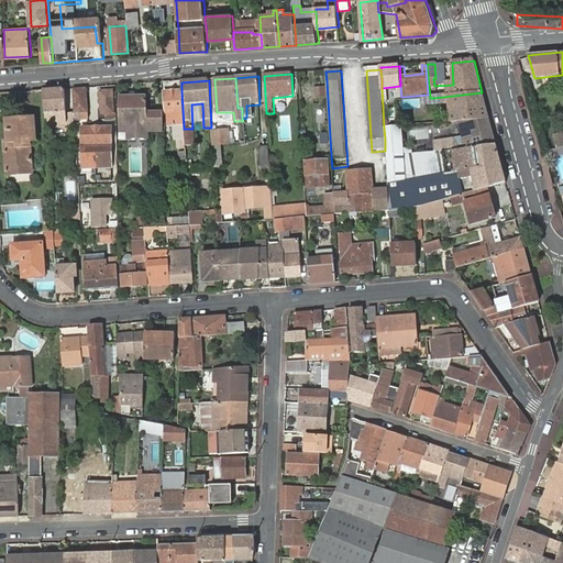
[(43,92),(45,127),(66,125),(64,90),(43,92)]
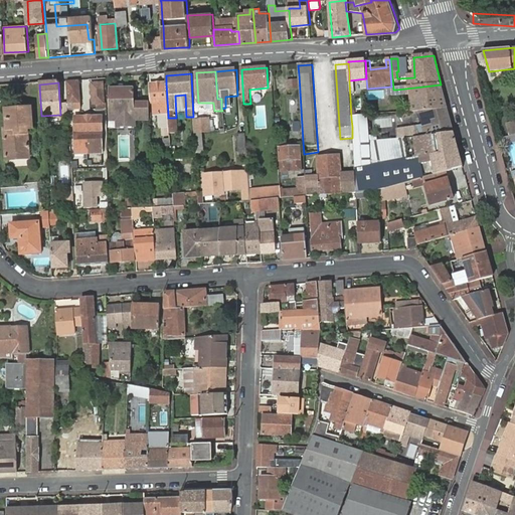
[(104,83),(92,83),(94,105),(104,105),(104,83)]
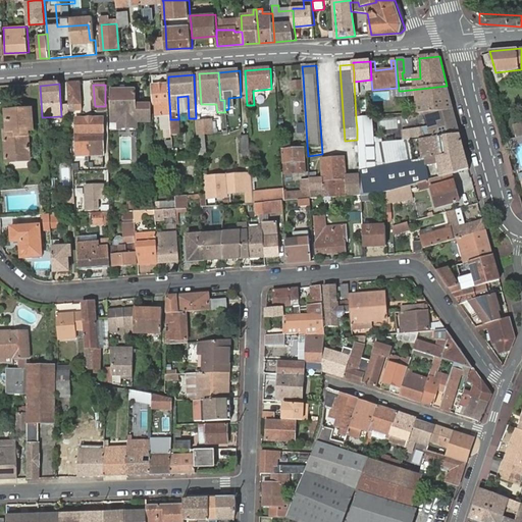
[(170,116),(168,85),(154,87),(155,106),(156,107),(157,116),(170,116)]
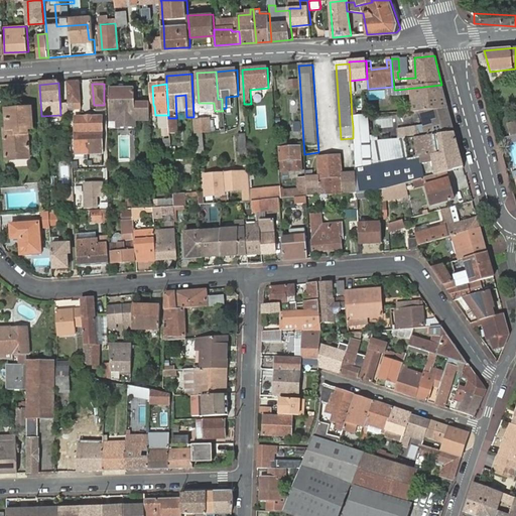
[(80,85),(69,85),(71,110),(79,109),(79,103),(81,103),(80,85)]
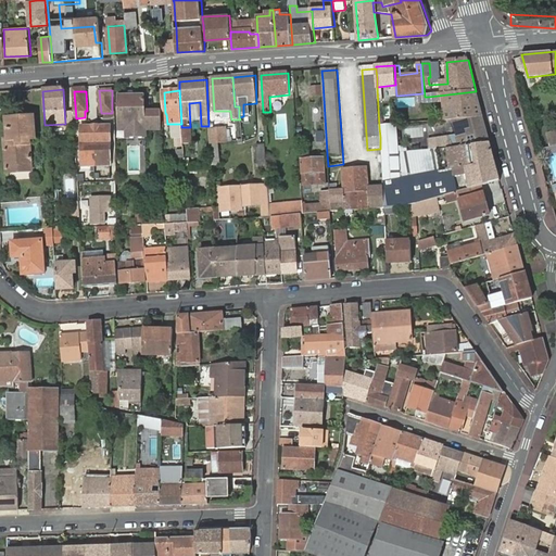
[(446,121),(456,119),(483,117),(476,91),(428,97),(429,103),(445,101),(446,121)]
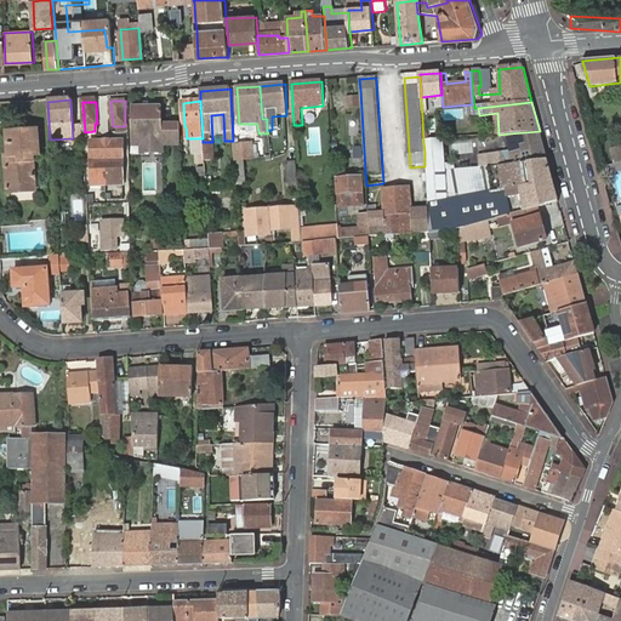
[(163,107),(132,107),(132,137),(142,137),(142,147),(142,153),(163,153),(163,144),(181,146),(181,125),(163,125),(163,107)]
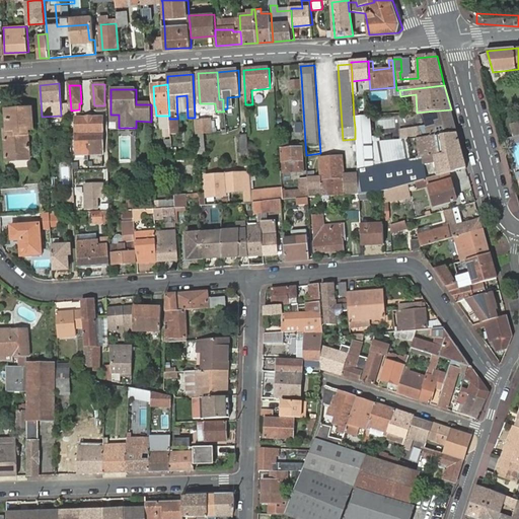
[(7,136),(3,136),(5,157),(28,155),(27,131),(31,131),(30,109),(5,112),(7,131),(7,136)]
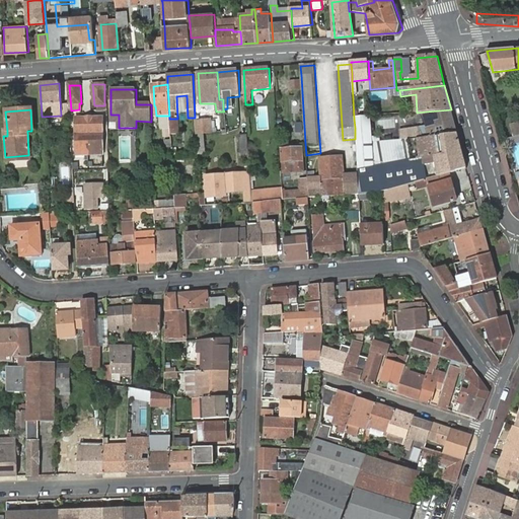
[(408,130),(409,140),(457,135),(451,109),(426,112),(428,128),(408,130)]
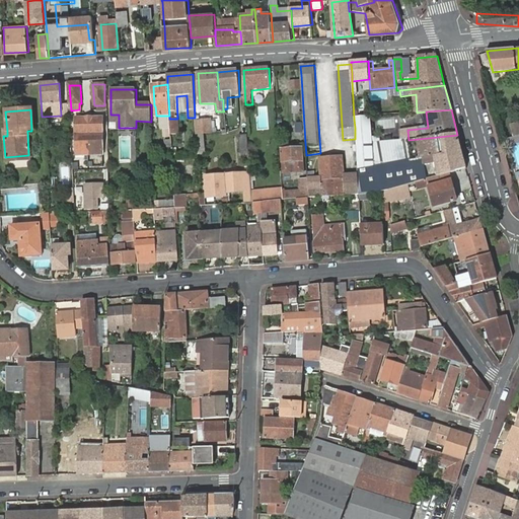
[(102,118),(71,118),(73,156),(102,155),(102,118)]
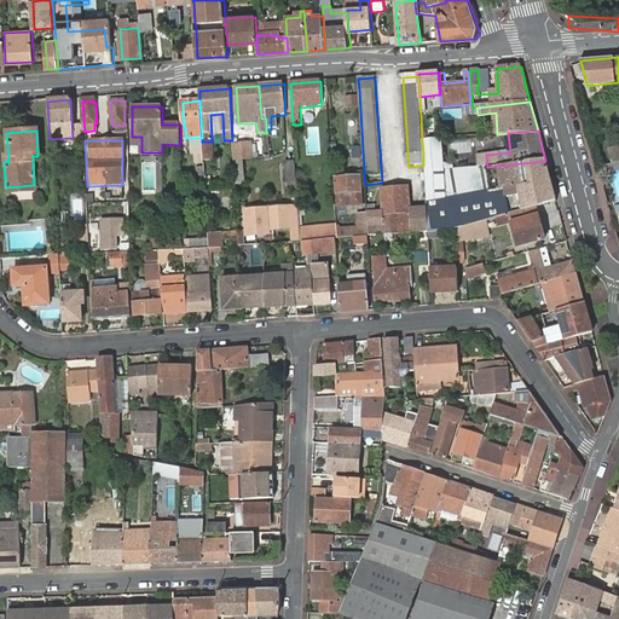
[(423,166),(424,173),(443,172),(440,140),(438,140),(422,142),(423,152),(423,166)]
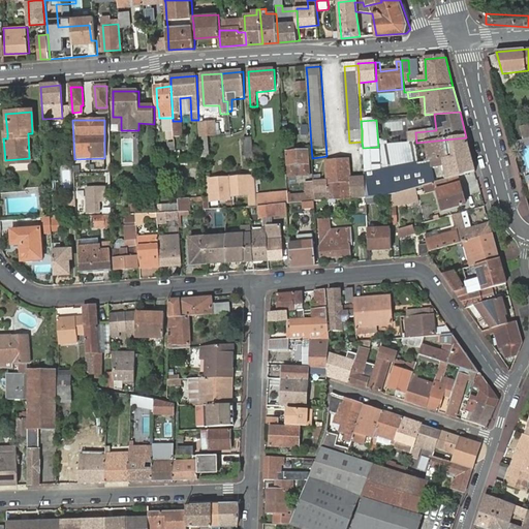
[(219,123),(199,124),(199,137),(208,137),(220,136),(219,123)]
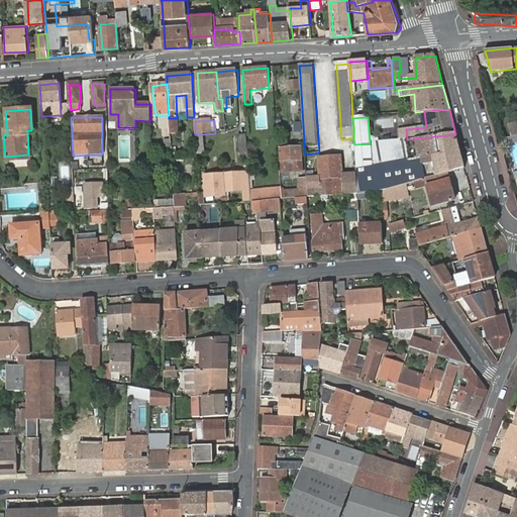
[(516,121),(507,125),(510,136),(516,134),(516,121)]
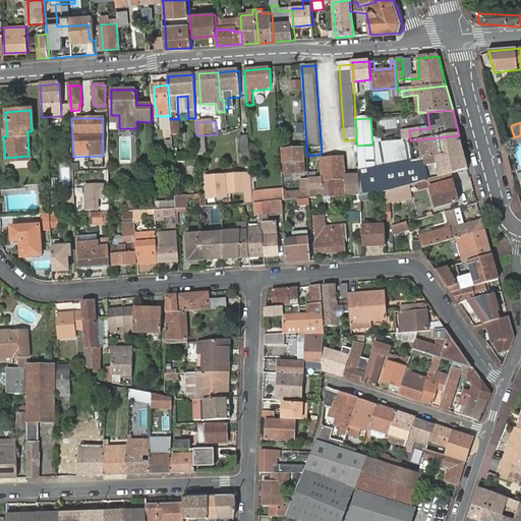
[(196,135),(198,155),(207,154),(205,135),(196,135)]
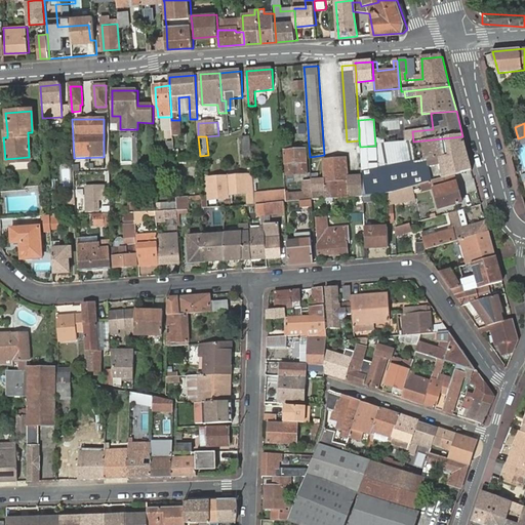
[(361,176),(363,199),(385,194),(392,192),(473,172),(462,136),(413,142),(406,143),(386,145),(375,146),(360,147),(361,176)]
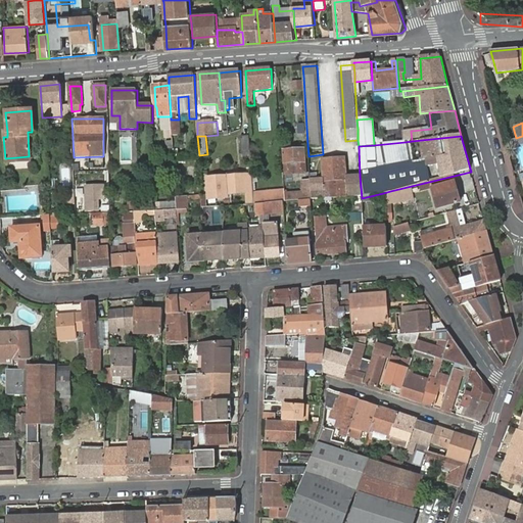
[(522,136),(516,138),(509,140),(510,146),(522,143),(522,136)]
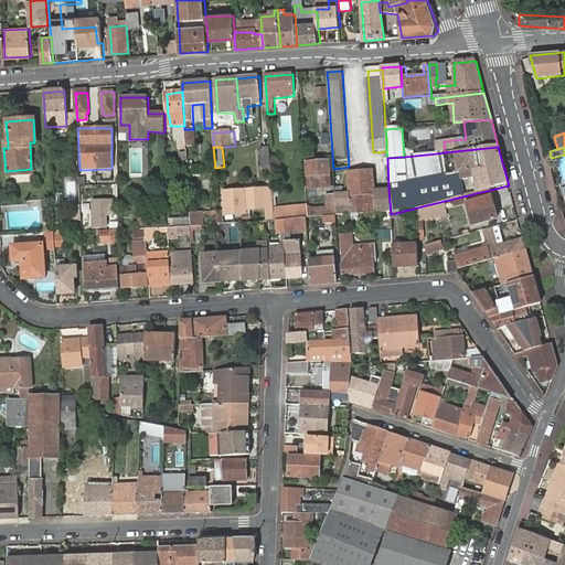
[(270,166),(269,148),(259,148),(262,167),(270,166)]
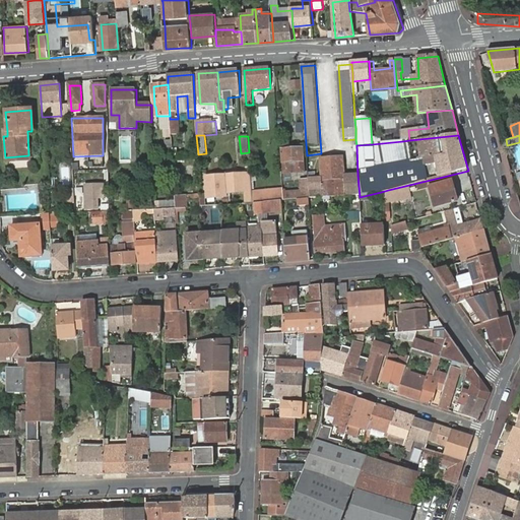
[(291,173),(291,169),(298,169),(299,172),(304,172),(302,150),(285,151),(286,173),(291,173)]
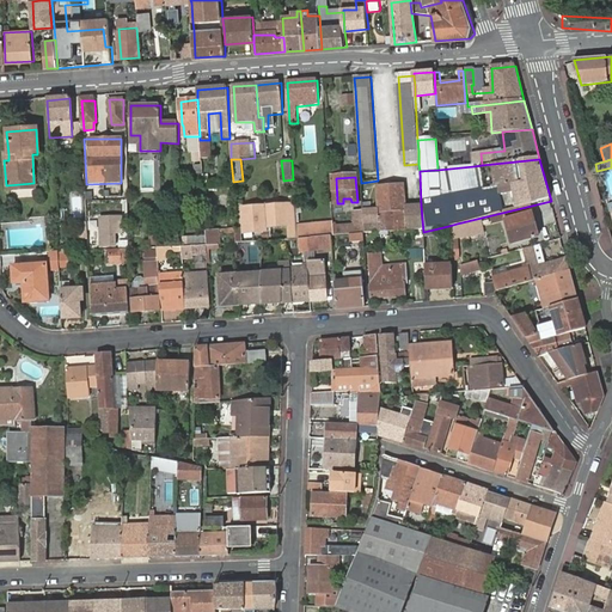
[(362,209),(365,234),(390,233),(391,234),(423,232),(421,206),(405,206),(403,187),(377,188),(377,207),(362,209)]
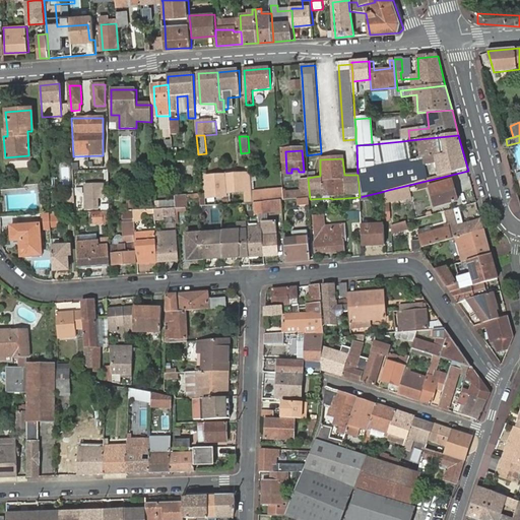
[(206,177),(206,199),(228,197),(228,194),(245,192),(243,175),(206,177)]
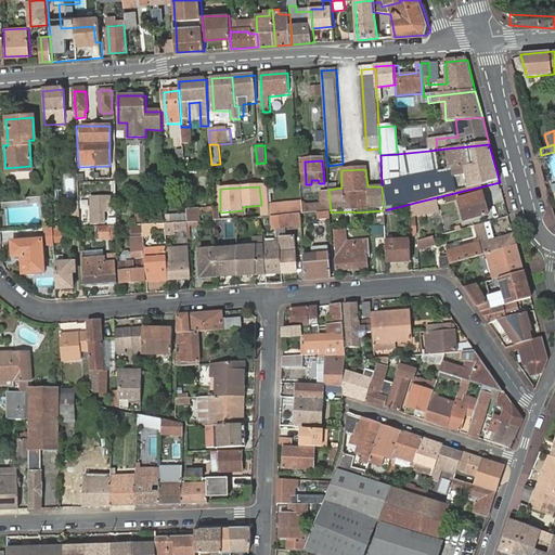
[(482,193),(460,199),(465,221),(488,215),(482,193)]
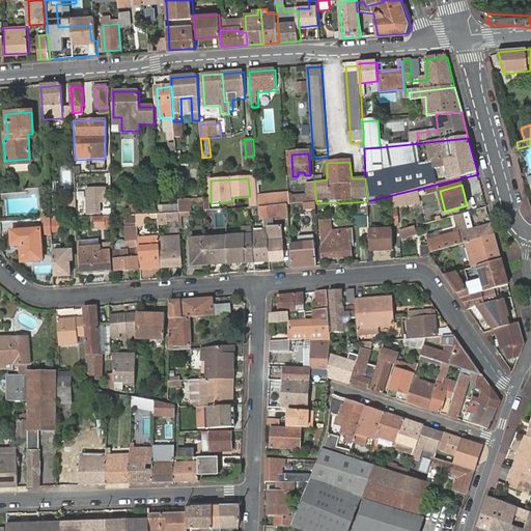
[(105,188),(85,188),(85,216),(106,216),(105,188)]
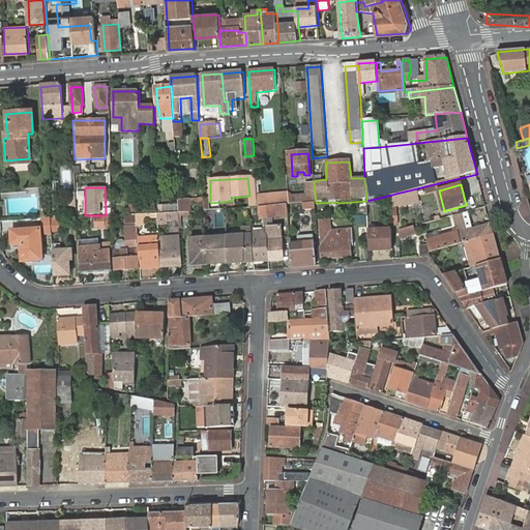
[(77,194),(68,194),(68,207),(77,207),(77,194)]
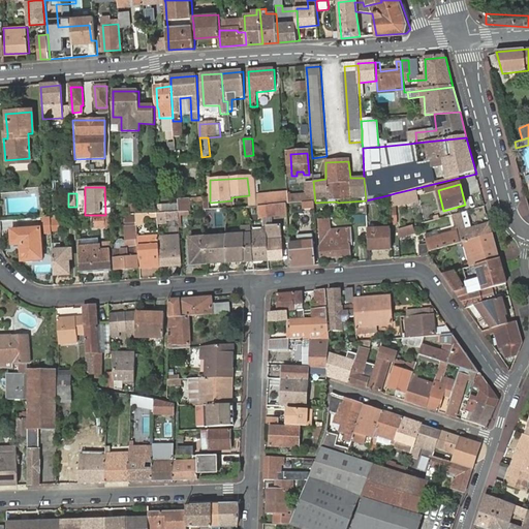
[(259,196),(260,207),(267,207),(287,205),(286,194),(259,196)]
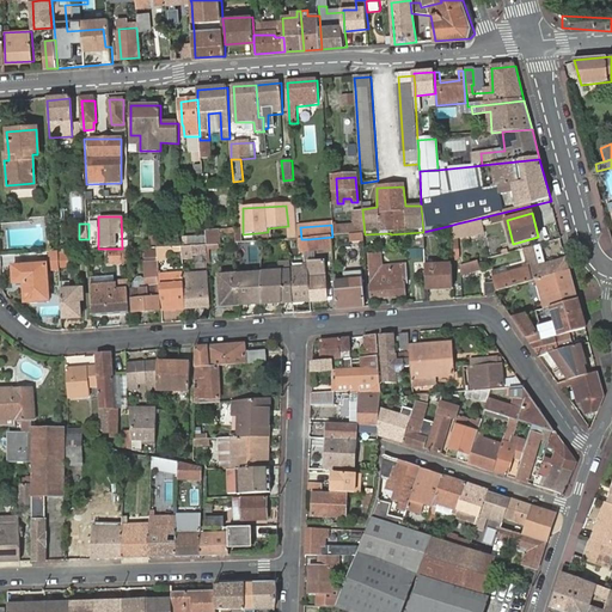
[(206,232),(207,245),(237,244),(236,231),(236,230),(206,232)]
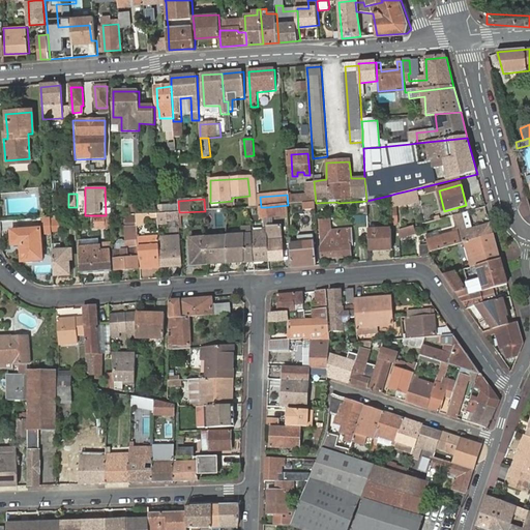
[(260,207),(257,207),(245,208),(245,217),(256,217),(256,213),(260,213),(260,207)]
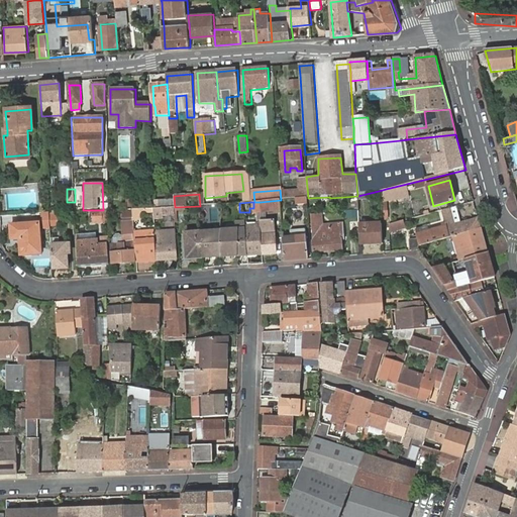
[(463,204),(467,213),(475,211),(472,202),(463,204)]
